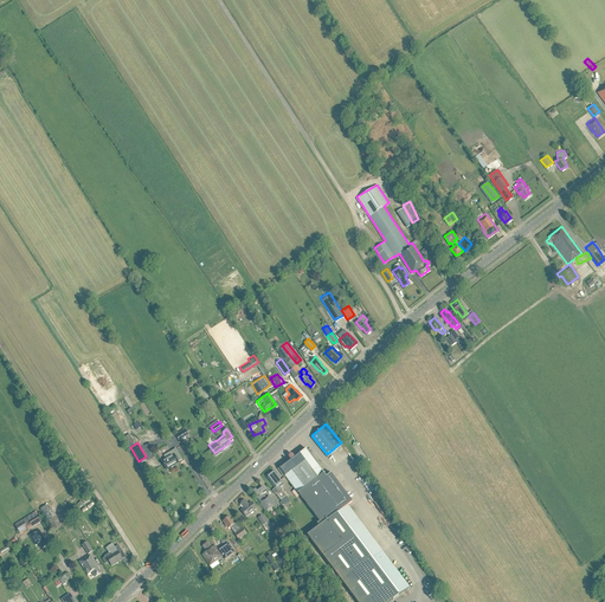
[(165,455),(160,459),(163,465),(166,467),(178,460),(178,459),(181,457),(174,446),(162,453),(163,455),(165,455)]
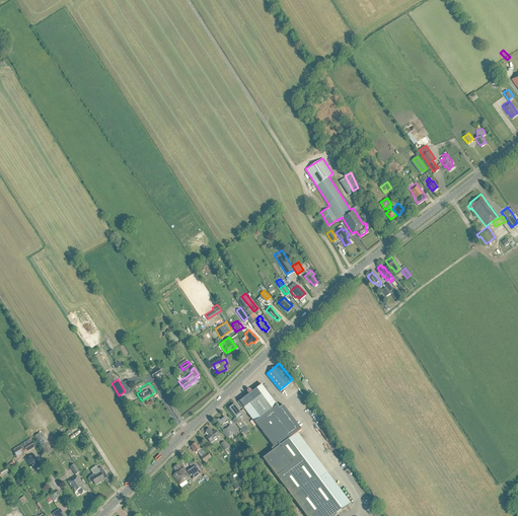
[(285,415),(279,407),(280,407),(266,388),(267,386),(264,385),(262,382),(247,393),(245,390),(238,398),(243,403),(245,401),(247,403),(243,404),(254,420),(264,431),(275,447),(278,444),(308,485),(326,470),(291,423),(295,420),(289,412),(285,415)]
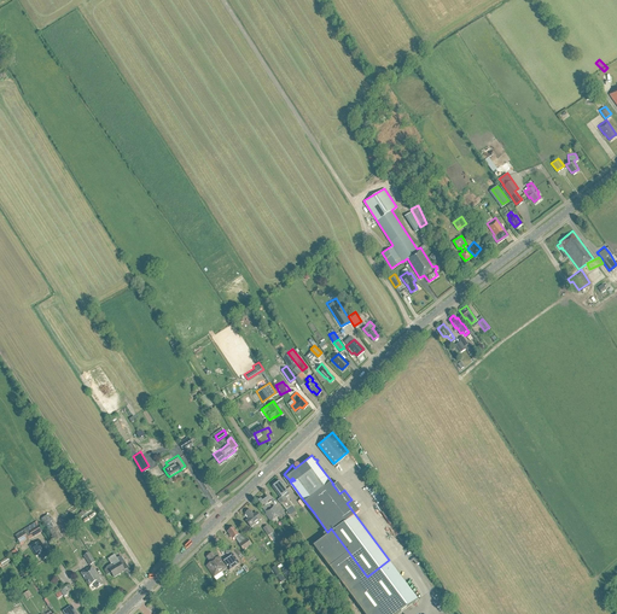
[(272,485),(279,495),(277,497),(280,501),(285,507),(291,503),(285,495),(287,492),(287,490),(279,479),(272,485)]
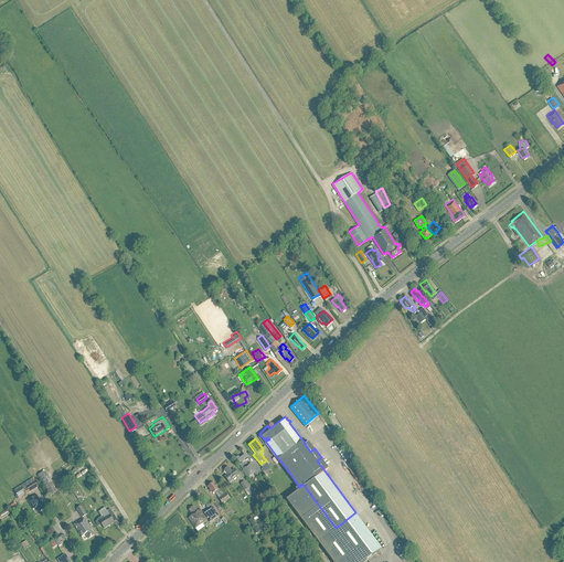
[(348,458),(354,454),(350,448),(344,454),(348,458)]
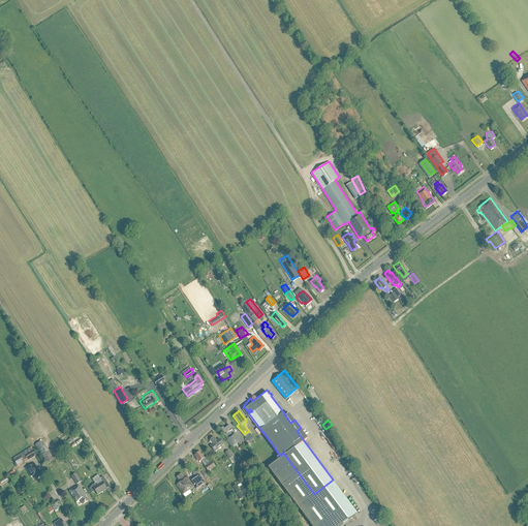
[(238,440),(239,439),(240,438),(235,432),(233,432),(230,433),(228,430),(230,428),(227,424),(223,427),(223,426),(219,428),(222,433),(226,438),(227,439),(231,444),(231,443),(237,440),(238,440)]
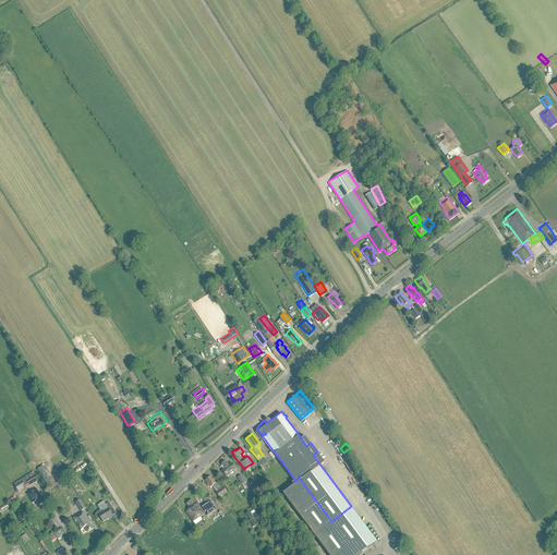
[(347,457),(355,477),(362,473),(352,455),(347,457)]
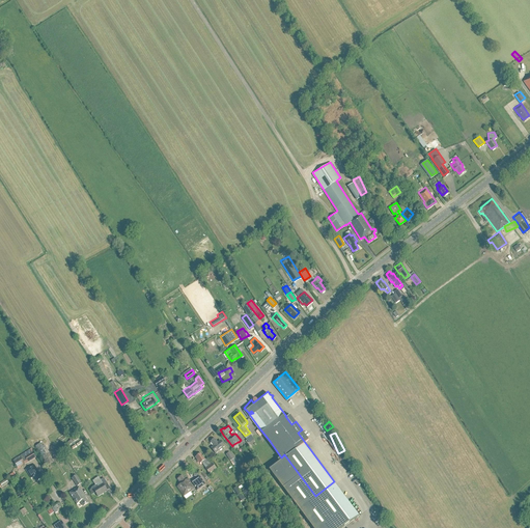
[(224,444),(222,441),(220,438),(217,440),(214,437),(210,440),(211,441),(213,444),(211,446),(215,451),(224,444)]
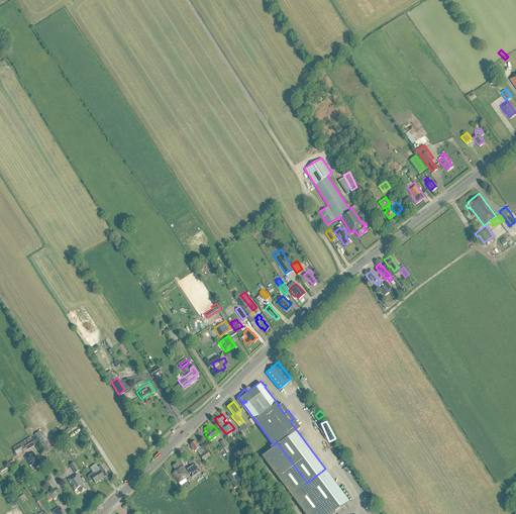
[(49,442),(40,427),(33,432),(45,450),(50,447),(48,443),(49,442)]
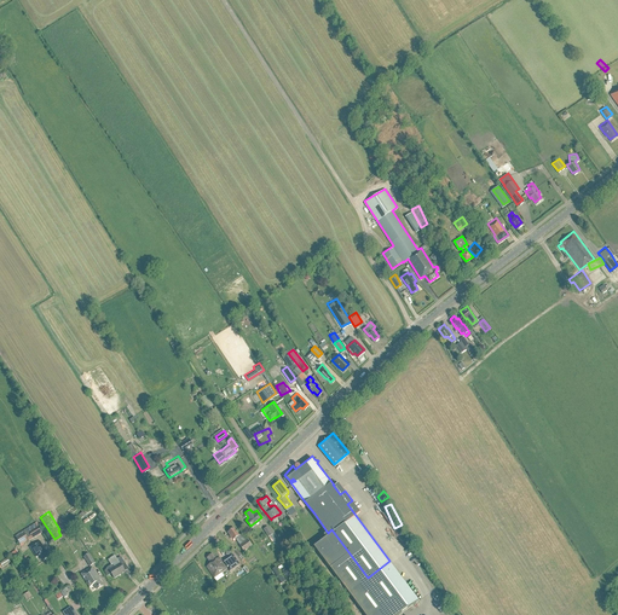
[(34,521),(13,533),(19,543),(28,538),(32,535),(32,537),(35,534),(40,531),(36,524),(39,523),(36,520),(34,521)]
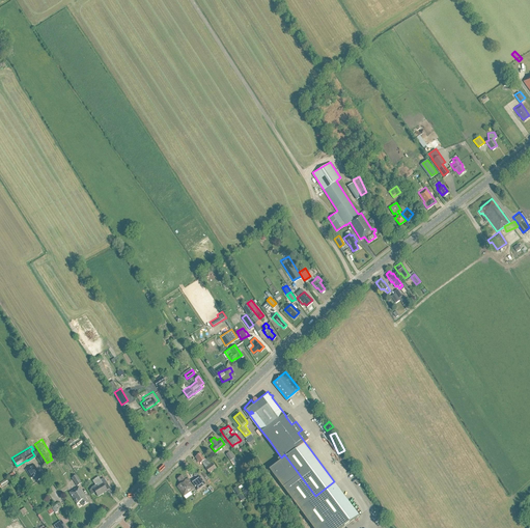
[(207,472),(215,467),(211,462),(211,463),(205,456),(204,457),(199,451),(194,455),(199,462),(200,461),(205,466),(204,467),(207,472)]
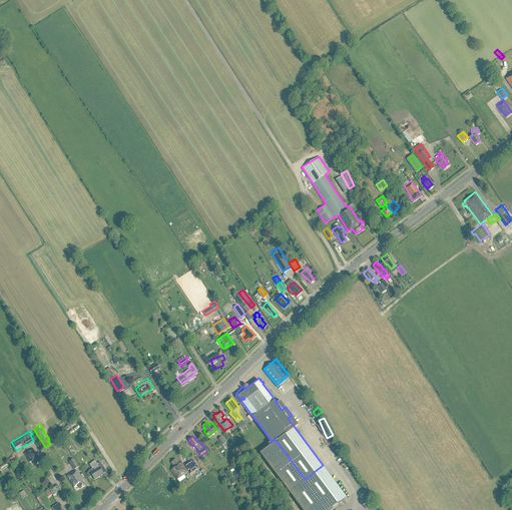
[(329,454),(328,454),(330,456),(334,454),(326,442),(322,445),(329,454)]
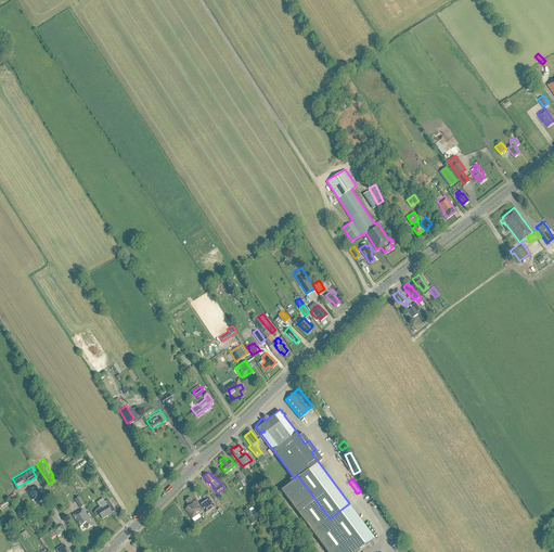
[(40,498),(42,497),(34,484),(25,489),(31,498),(35,496),(38,501),(41,499),(40,498)]
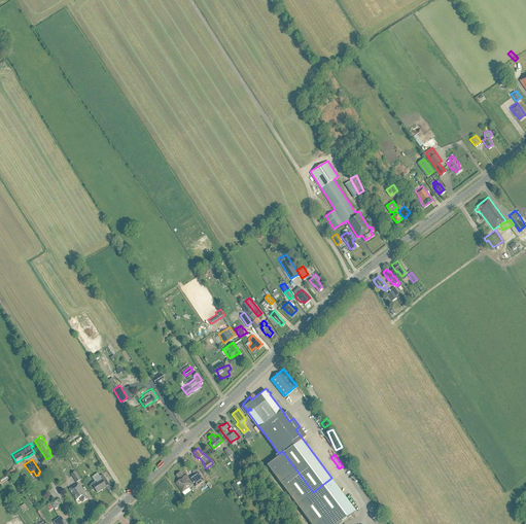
[(80,478),(75,469),(70,473),(75,481),(80,478)]
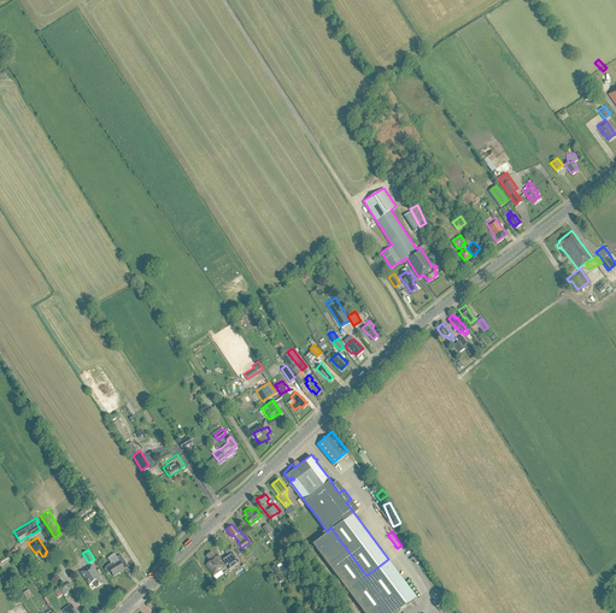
[(212,573),(226,565),(218,554),(215,556),(211,550),(205,554),(209,560),(205,563),(212,573)]
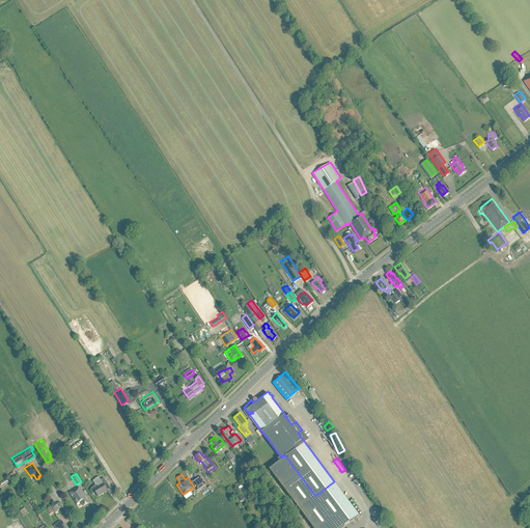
[(91,485),(88,490),(90,493),(94,491),(96,495),(106,490),(103,484),(106,482),(103,476),(100,478),(98,475),(91,478),(94,483),(91,485)]
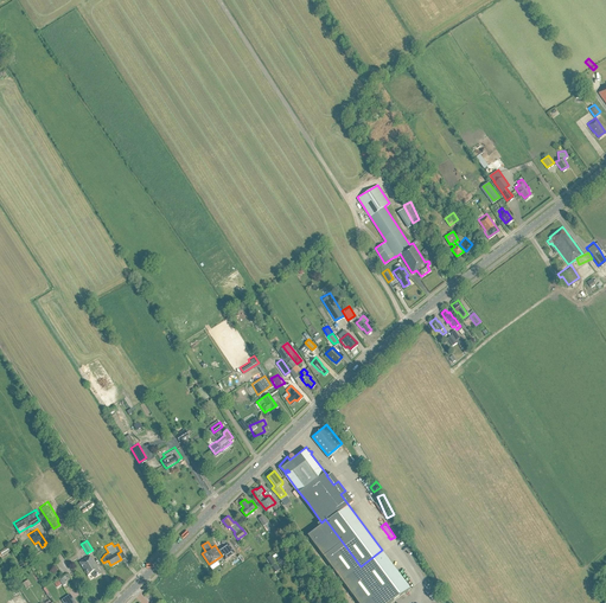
[(389,549),(383,552),(387,558),(393,553),(389,549)]
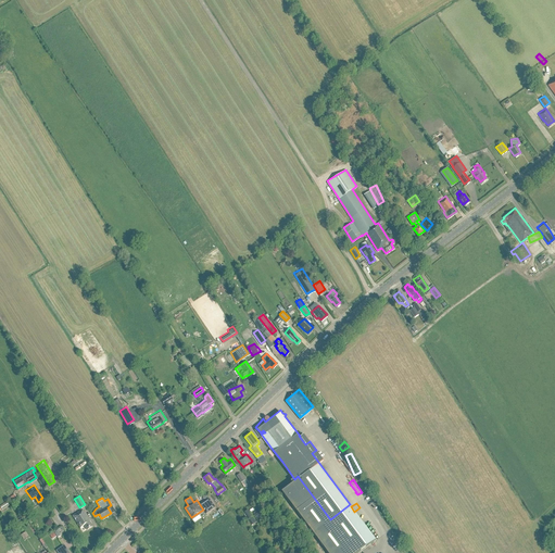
[(204,507),(209,513),(214,510),(210,504),(204,507)]
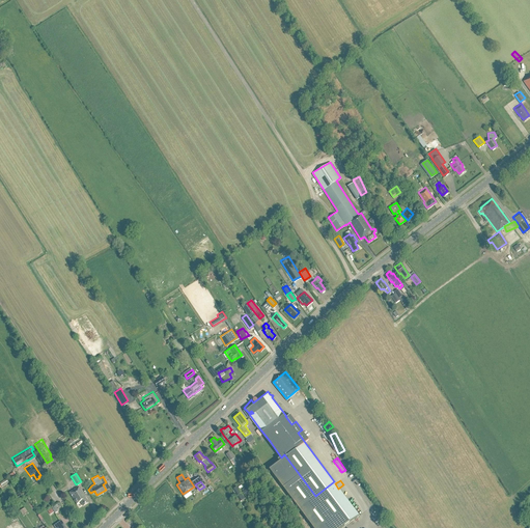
[(82,505),(86,502),(84,497),(85,497),(77,485),(67,491),(76,502),(79,500),(82,505)]
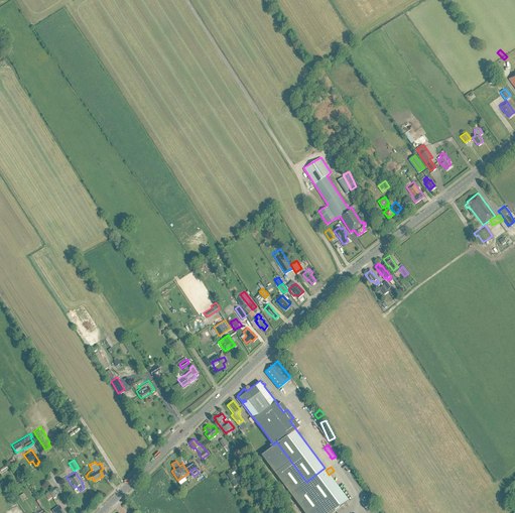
[(232,484),(236,482),(230,472),(225,474),(230,481),(232,484)]
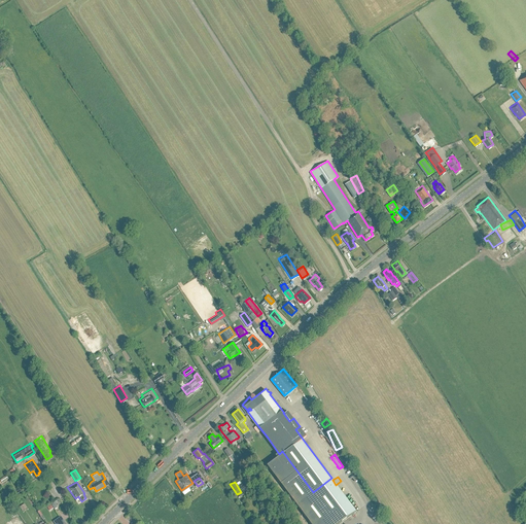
[(246,482),(240,485),(243,491),(247,488),(249,491),(251,490),(246,482)]
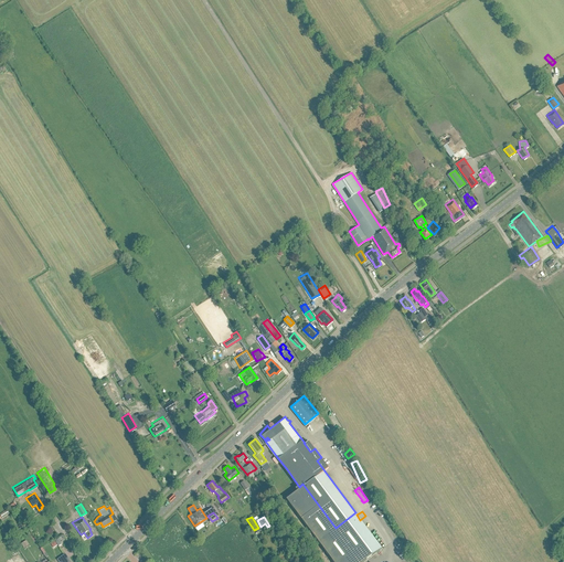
[(31,526),(28,519),(24,521),(23,520),(23,521),(22,520),(20,522),(21,525),(9,532),(11,536),(27,526),(28,528),(31,526)]
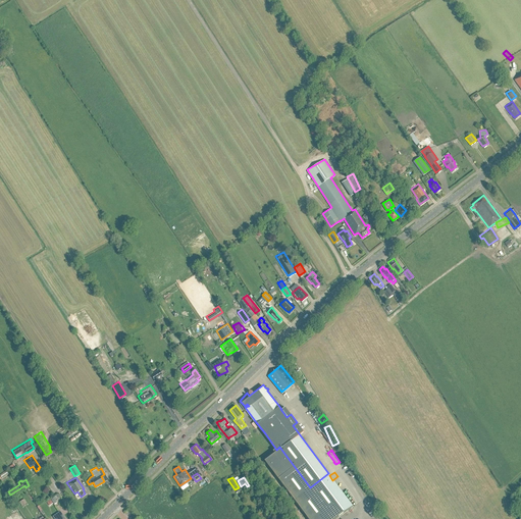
[(5,514),(8,518),(21,518),(15,508),(5,514)]
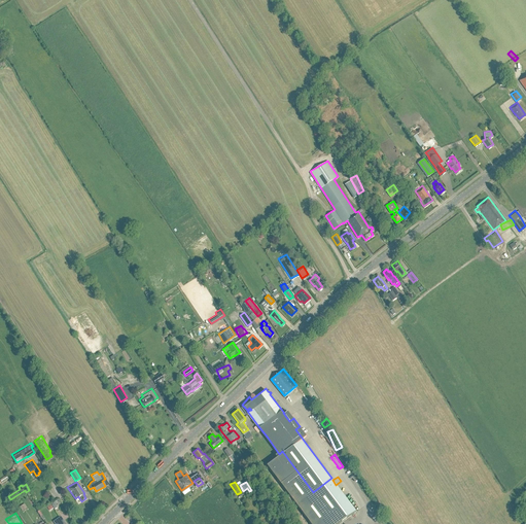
[(61,514),(53,520),(55,522),(56,523),(64,523),(66,523),(61,514)]
